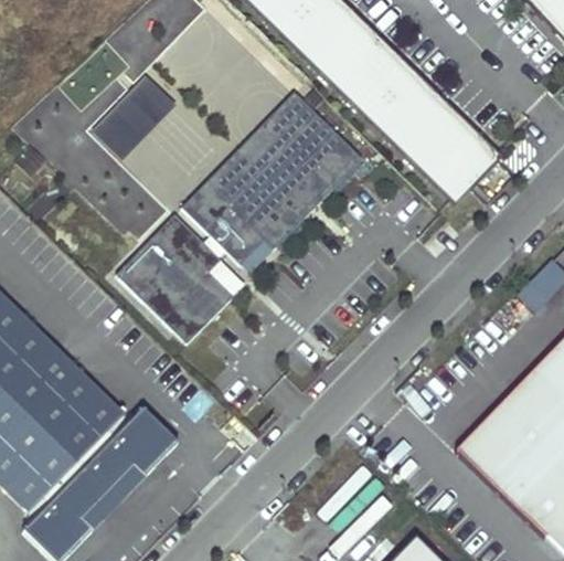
[(247,0),(454,201),(500,152),(343,0),(247,0)]
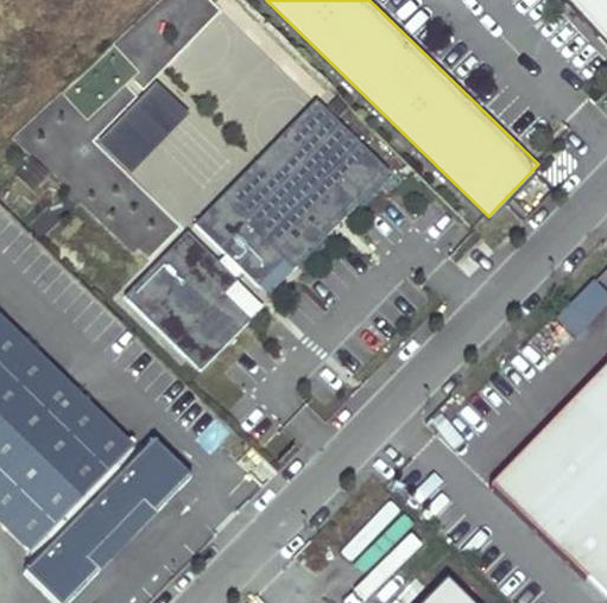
[(566,0),(606,44),(606,0),(566,0)]
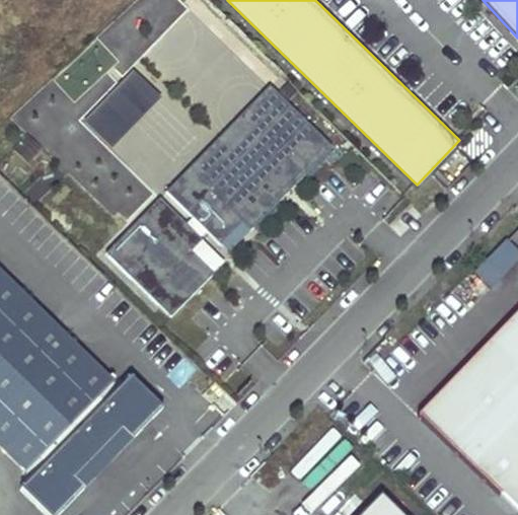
[(131,34),(124,27),(115,35),(123,43),(131,34)]
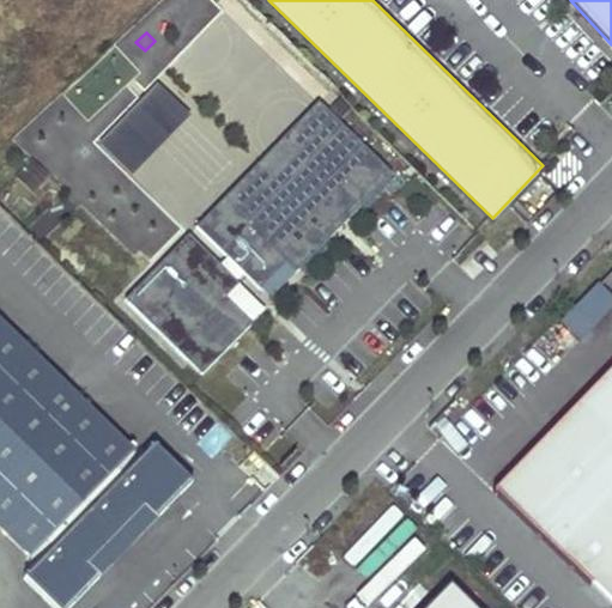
[(101,135),(129,164),(185,109),(155,80),(101,135)]
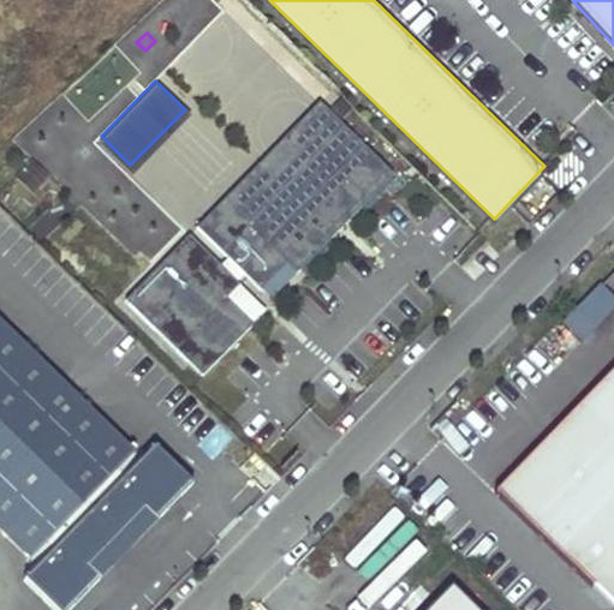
[(196,222),(269,294),(392,169),(319,97),(196,222)]
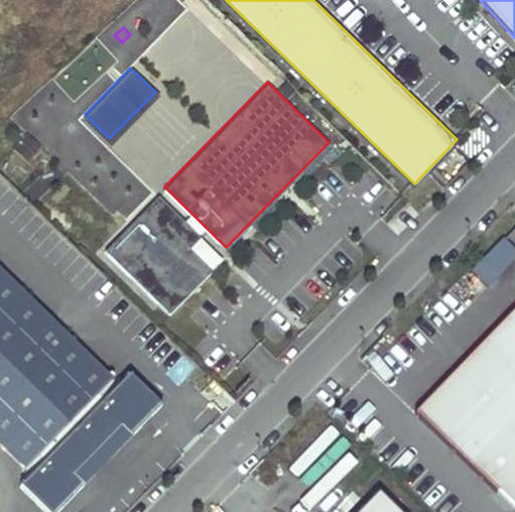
[(17,146),(30,159),(43,145),(30,132),(17,146)]
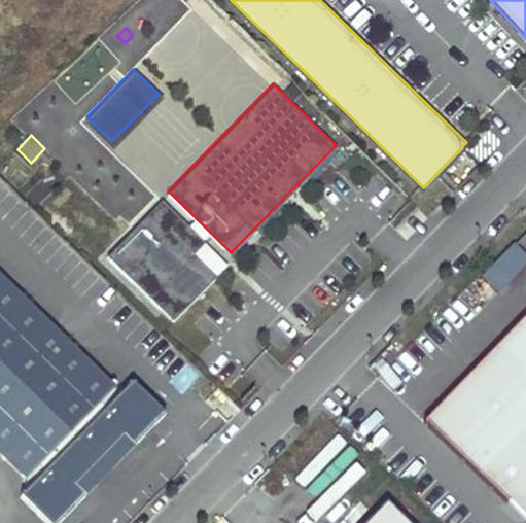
[(41,207),(78,242),(102,218),(65,182),(41,207)]
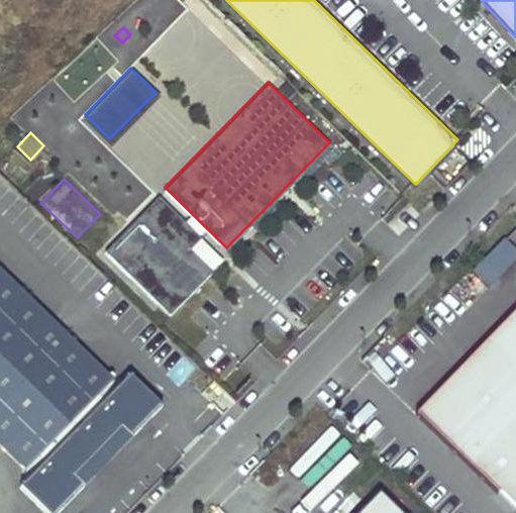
[(159,193),(105,247),(170,311),(212,268),(190,245),(201,234),(159,193)]
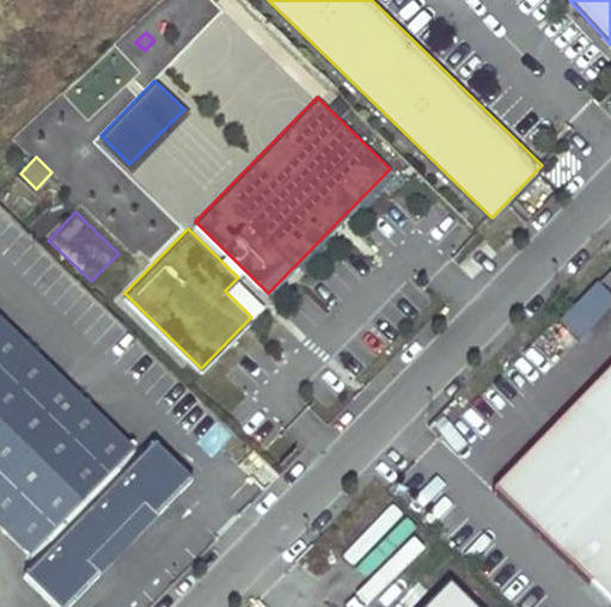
[(264,304),(238,277),(225,290),(251,317),(264,304)]
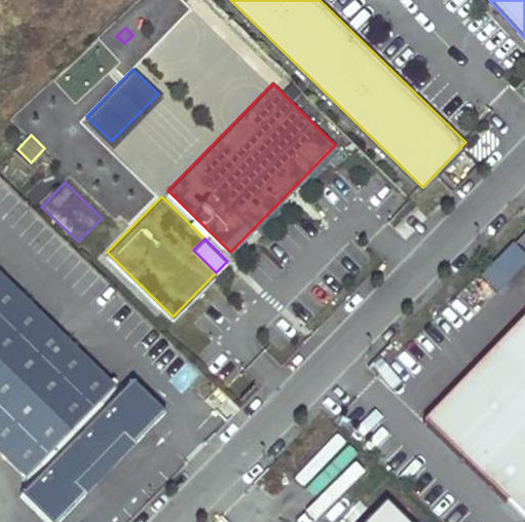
[(524,248),(518,240),(496,261),(512,276),(524,262),(524,248)]
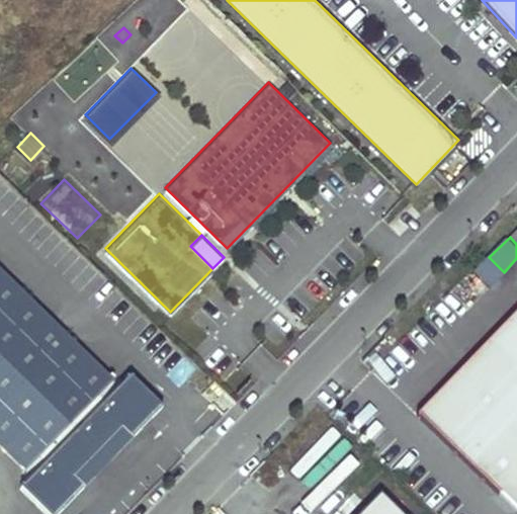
[(504,272),(489,257),(478,269),(493,283),(504,272)]
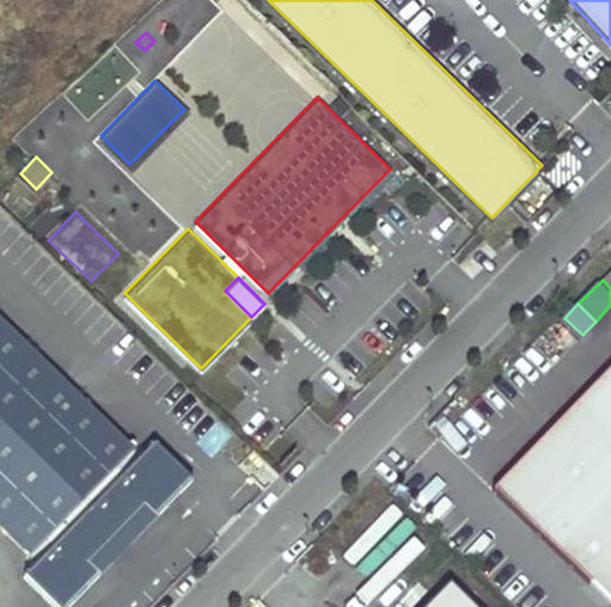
[(135,446),(0,317),(0,522),(30,552),(135,446)]
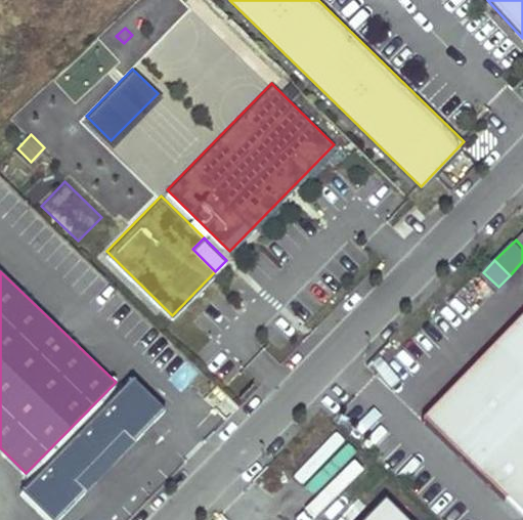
[(522,312),(423,414),(522,513),(522,312)]
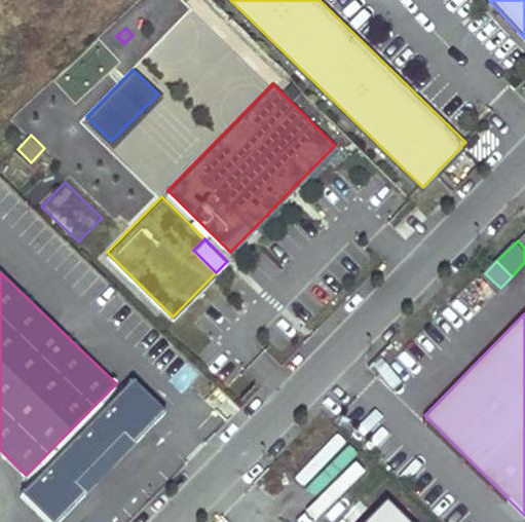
[(165,409),(130,377),(21,490),(53,521),(54,521),(85,490),(76,480),(123,432),(133,441),(165,409)]
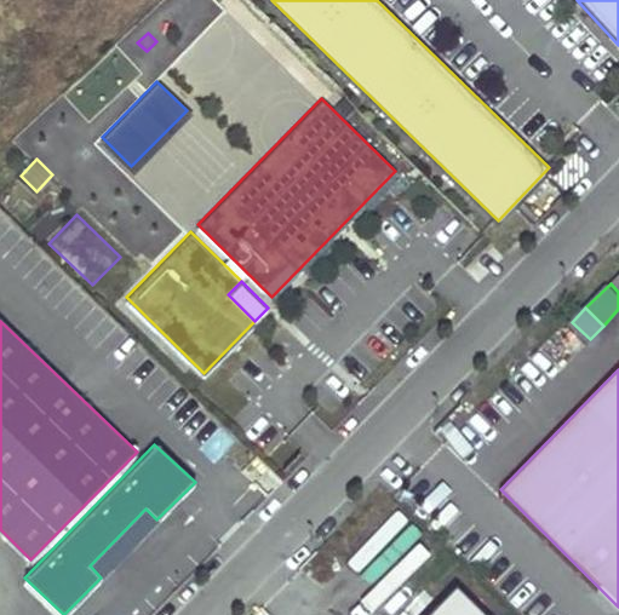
[(328,580),(353,602),(389,562),(365,540),(328,580)]
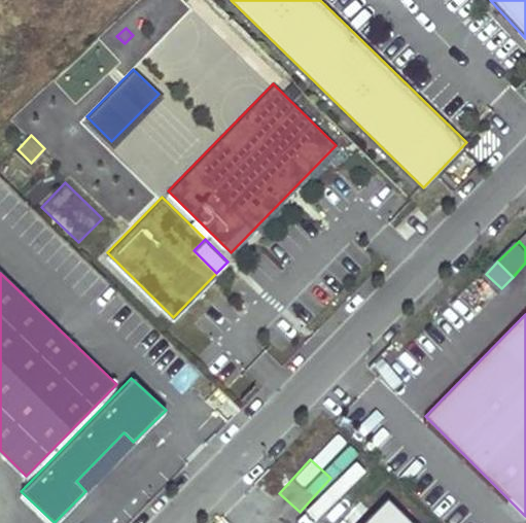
[(411,522),(386,498),(361,522),(411,522)]
